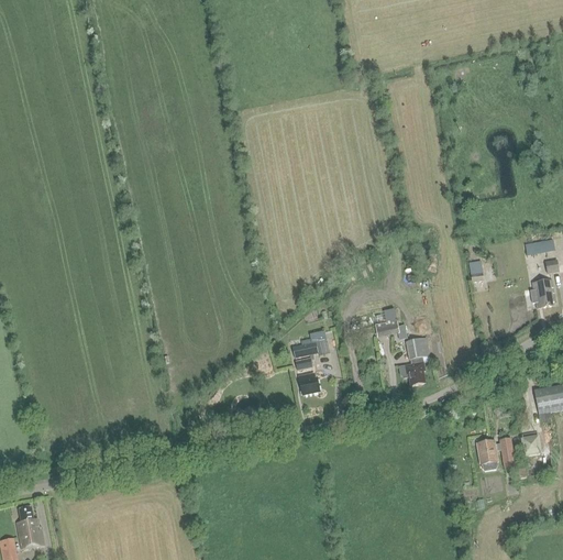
[(553,240),(525,244),(527,256),(555,252),(553,240)]
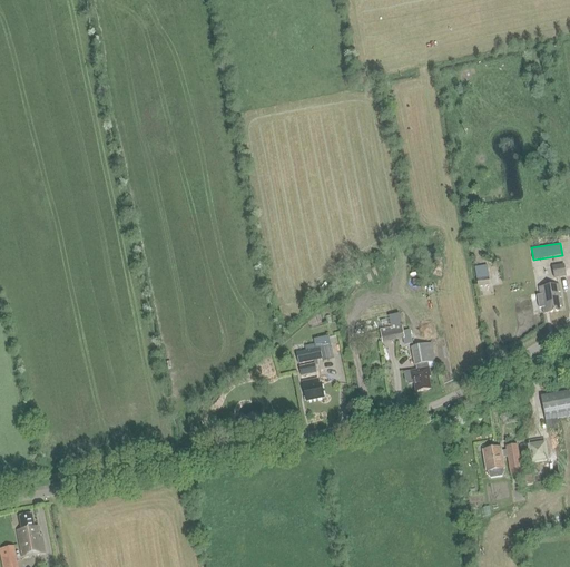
[(490,261),(478,263),(479,274),(491,273),(490,261)]
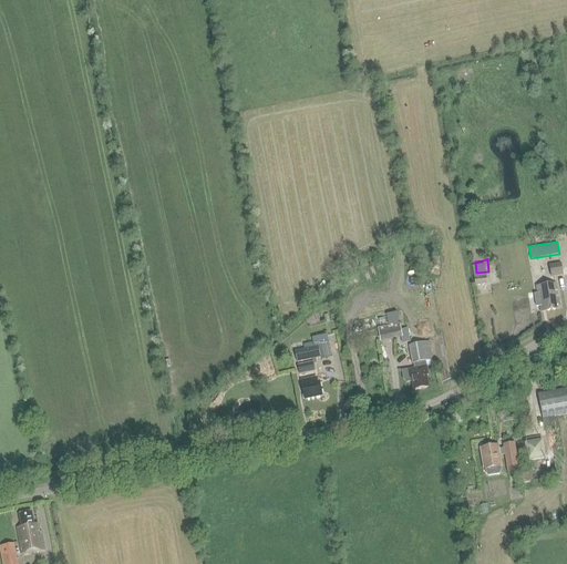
[(563,273),(562,260),(549,263),(550,274),(563,273)]
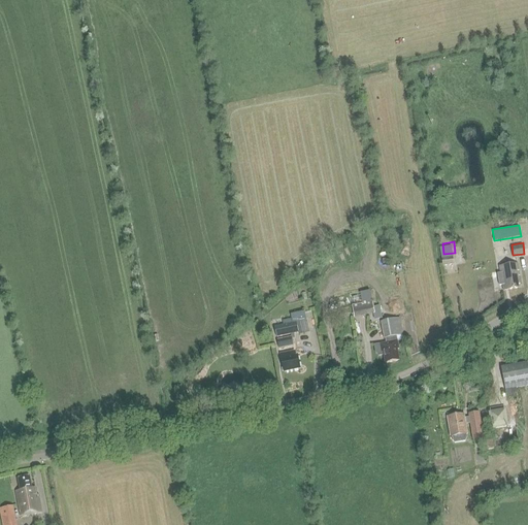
[(454,262),(453,255),(441,257),(442,264),(454,262)]
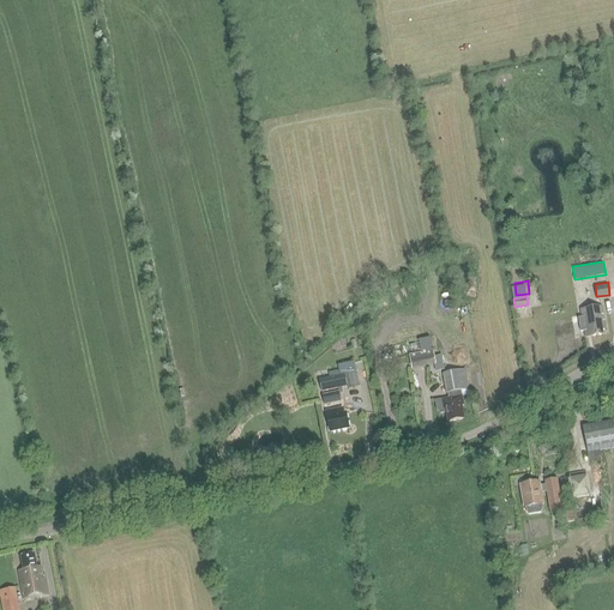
[(581,328),(583,328),(584,334),(602,332),(601,326),(605,326),(601,303),(579,307),(581,314),(578,315),(581,328)]
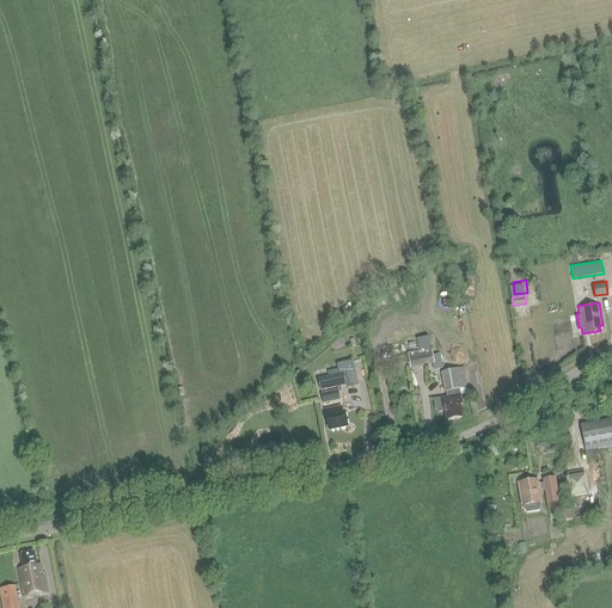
[(410,364),(434,360),(440,358),(439,352),(433,354),(429,333),(417,336),(420,349),(408,351),(410,364)]
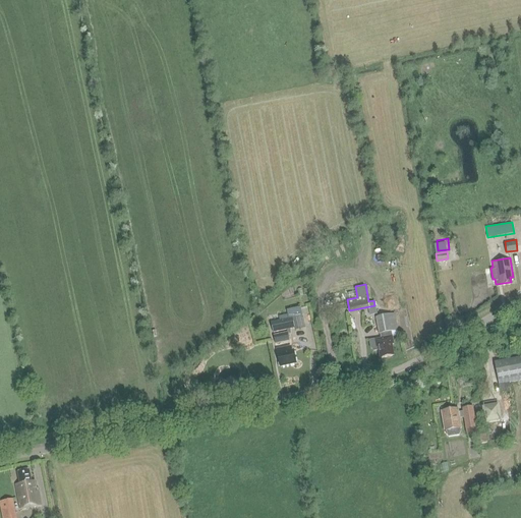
[(391,335),(399,333),(395,311),(375,315),(379,332),(380,332),(381,337),(368,339),(370,347),(372,346),(372,349),(378,348),(380,356),(393,353),(391,344),(393,343),(391,335)]
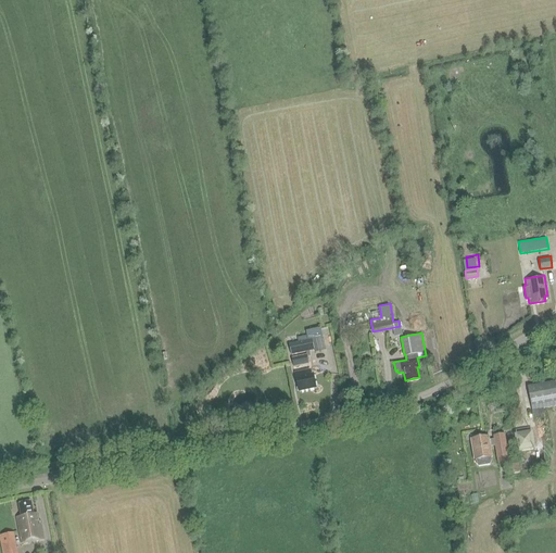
[(306,337),(289,341),(291,352),(314,348),(312,337),(306,337)]
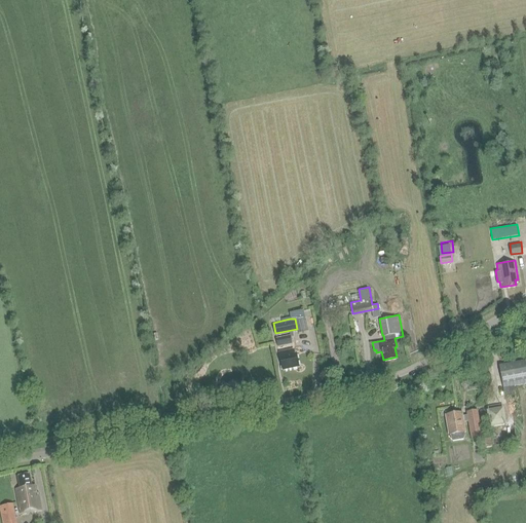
[(276,336),(277,344),(292,342),(290,334),(276,336)]
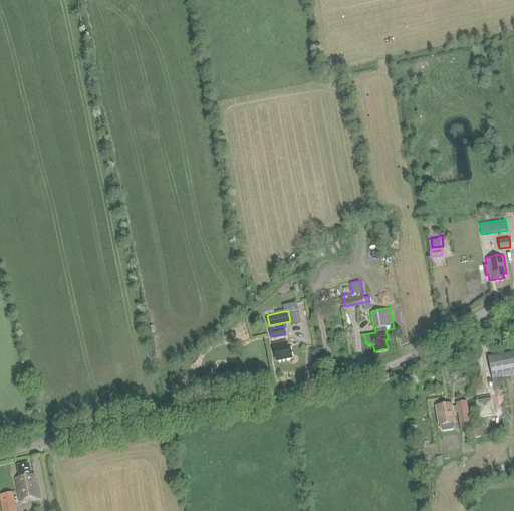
[(288,343),(287,344),(286,338),(272,342),(276,361),(291,357),(288,343)]
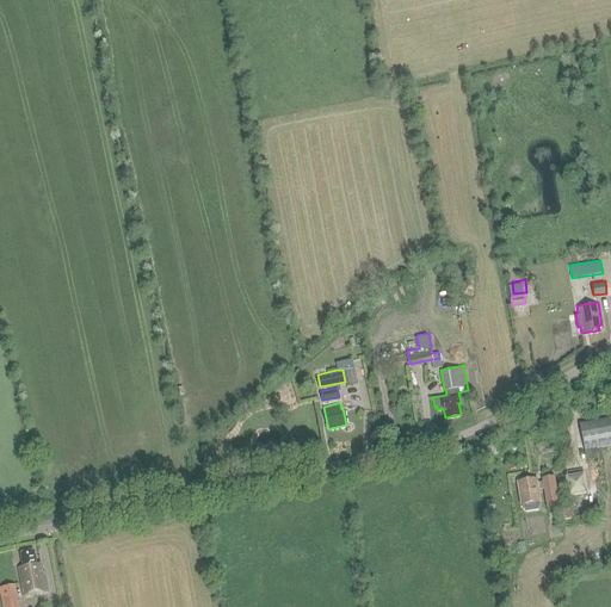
[(581,428),(585,447),(610,443),(610,416),(596,419),(597,425),(581,428)]
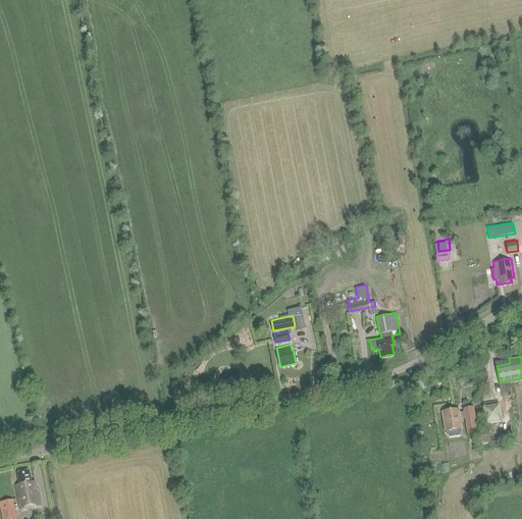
[(503,401),(486,403),(488,420),(505,418),(503,401)]
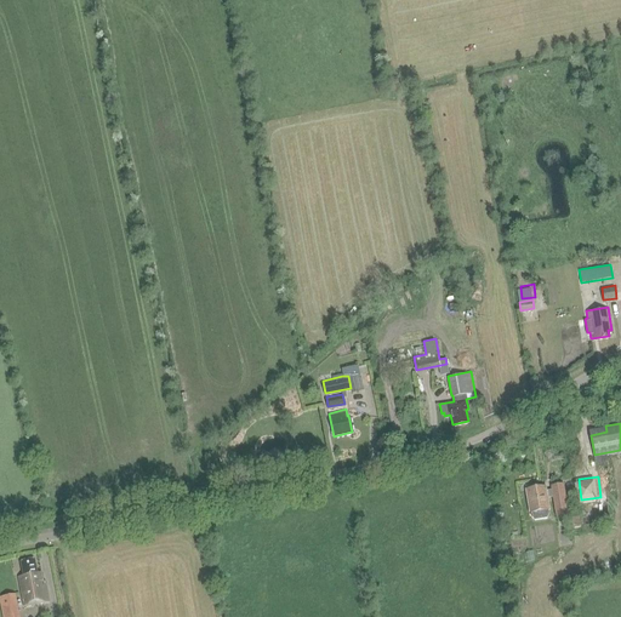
[(529,509),(530,509),(531,514),(535,518),(547,515),(550,512),(548,507),(550,507),(548,496),(553,495),(556,514),(569,512),(564,481),(551,483),(552,487),(547,489),(546,483),(525,486),(529,509)]
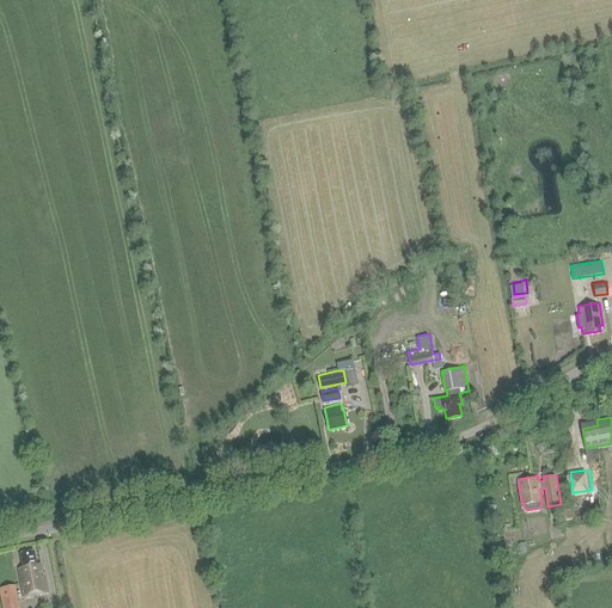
[(574,505),(565,507),(567,516),(575,514),(574,505)]
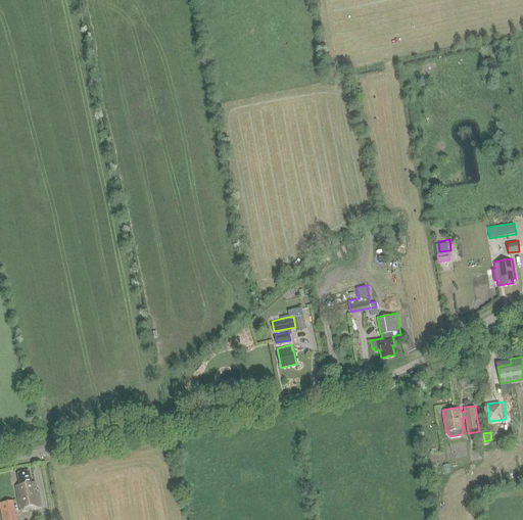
[(445,457),(443,451),(427,455),(428,460),(445,457)]
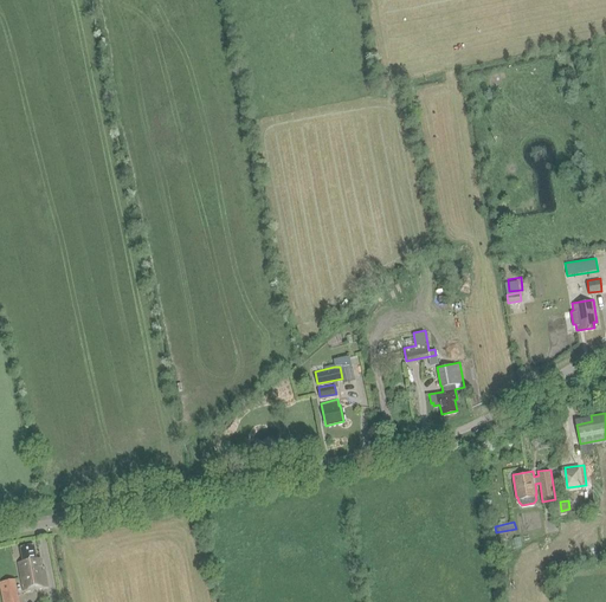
[(21,590),(46,584),(43,565),(40,565),(38,557),(36,557),(33,545),(18,548),(21,562),(15,563),(21,590)]
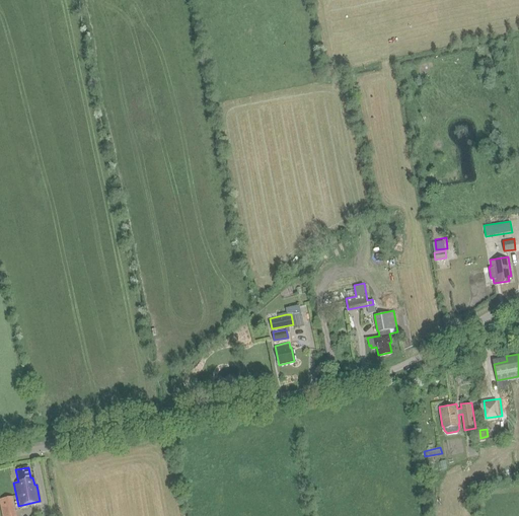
[(16,515),(13,495),(0,497),(0,505),(1,515),(16,515)]
